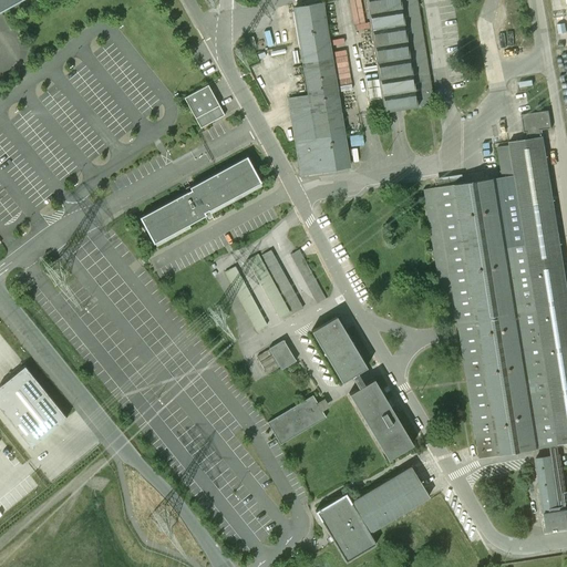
[(0,0),(0,13),(23,0),(0,0)]
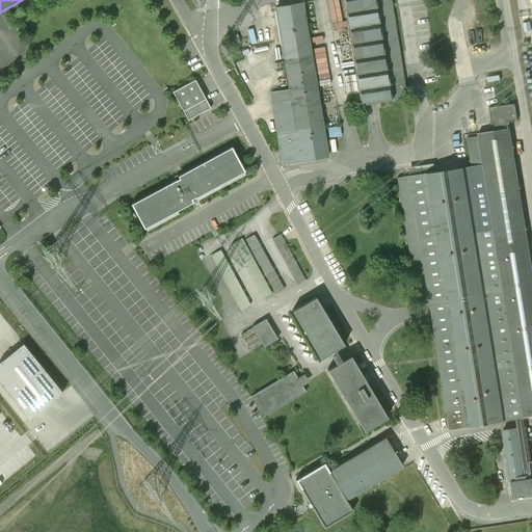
[(392,0),(347,0),(365,103),(407,96),(392,0)]
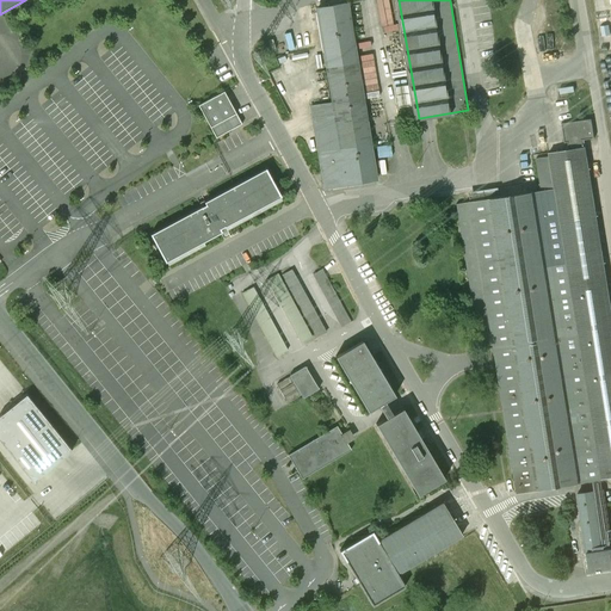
[(351,1),(318,7),(333,102),(310,105),(325,189),(380,179),(351,1)]
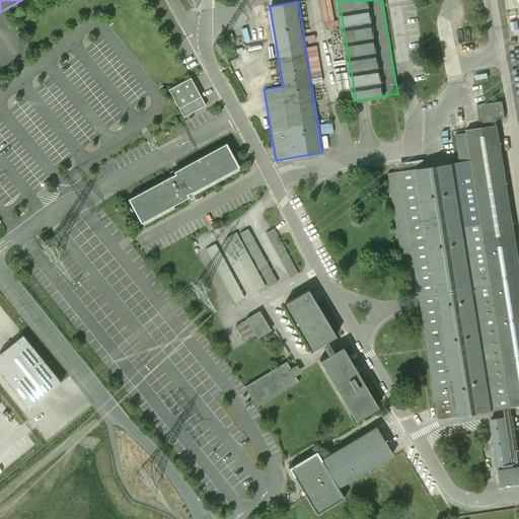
[(311,69),(312,77),(322,76),(321,68),(311,69)]
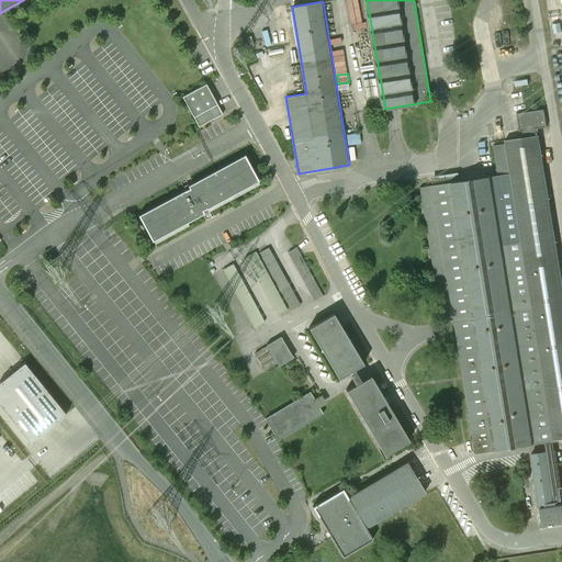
[(208,83),(184,97),(195,116),(218,103),(208,83)]
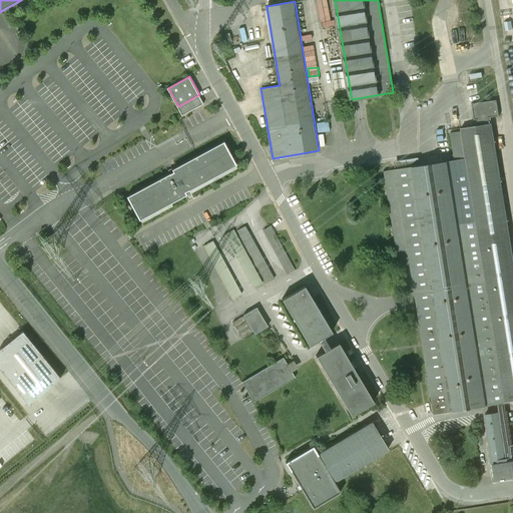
[(199,94),(178,106),(182,114),(203,103),(199,94)]
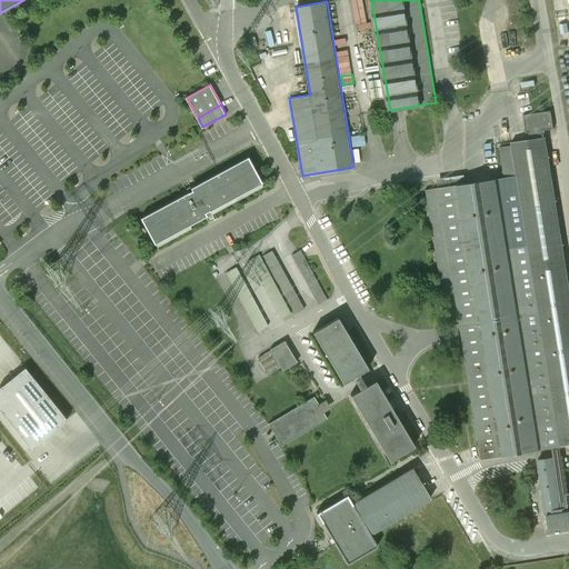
[(507,177),(438,188),(482,458),(568,442),(568,260),(548,137),(501,145),(507,177)]
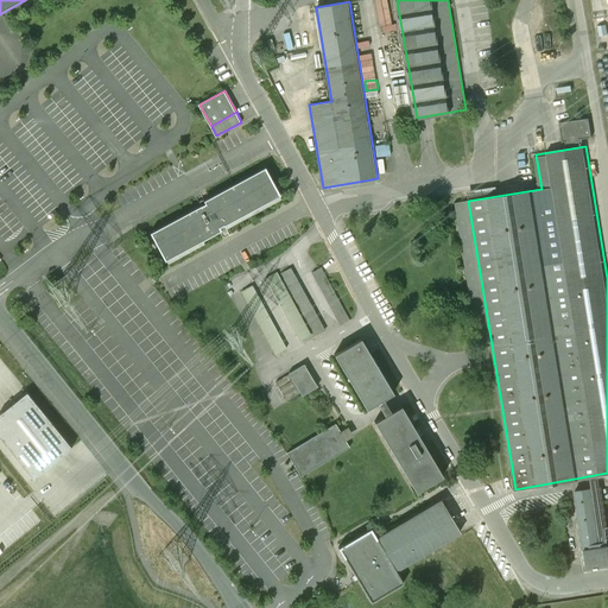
[(283,194),(268,168),(208,200),(209,203),(154,233),(169,259),(225,229),(222,227),(283,194)]
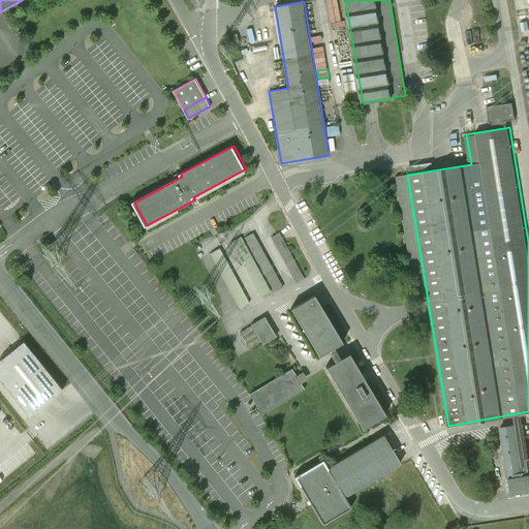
[(254,230),(232,243),(262,296),(274,289),(273,288),(282,283),(278,276),(286,272),(282,263),(275,268),(270,258),(272,257),(270,254),(273,252),(269,245),(263,248),(254,230)]
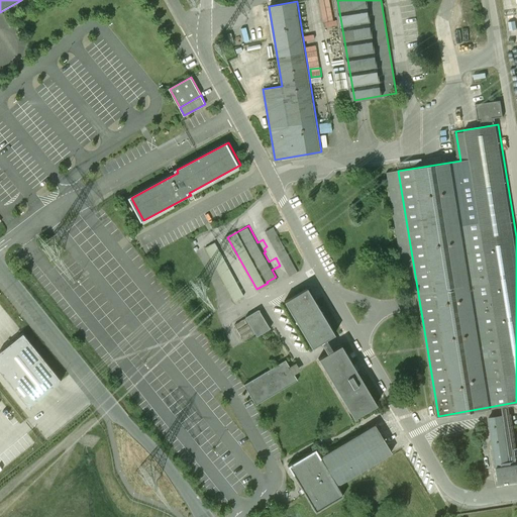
[(268,229),(272,242),(281,239),(276,227),(268,229)]
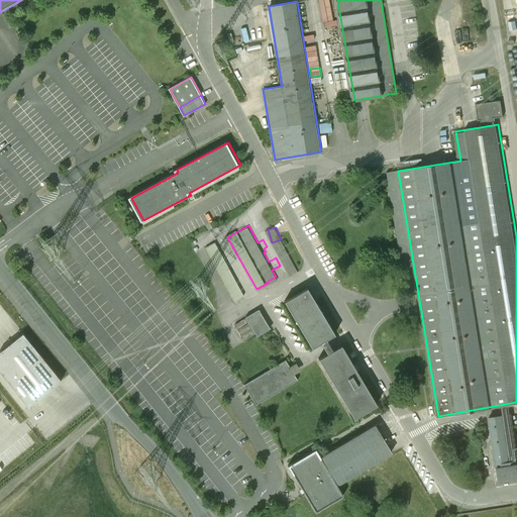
[(336,334),(310,288),(288,300),(315,346),(325,341),(330,338),(336,334)]
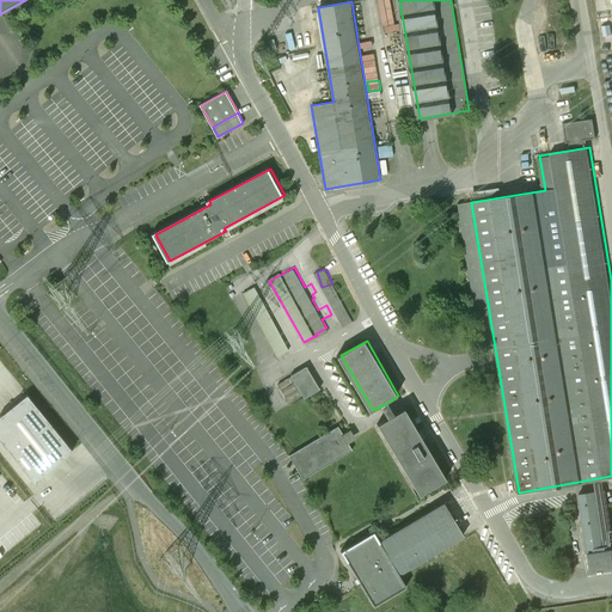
[(320,390),(307,367),(293,375),(306,398),(320,390)]
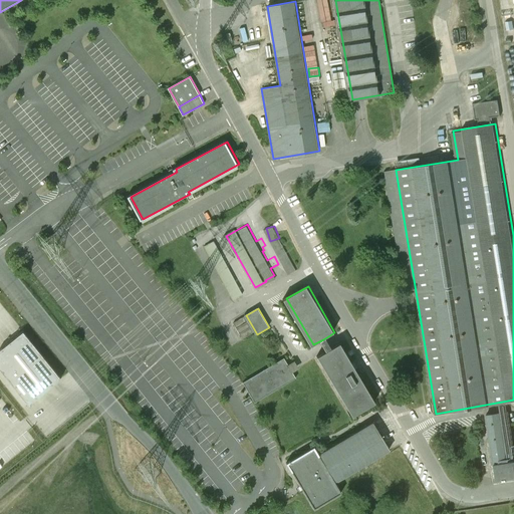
[(59,379),(22,332),(0,349),(0,369),(28,405),(59,379)]
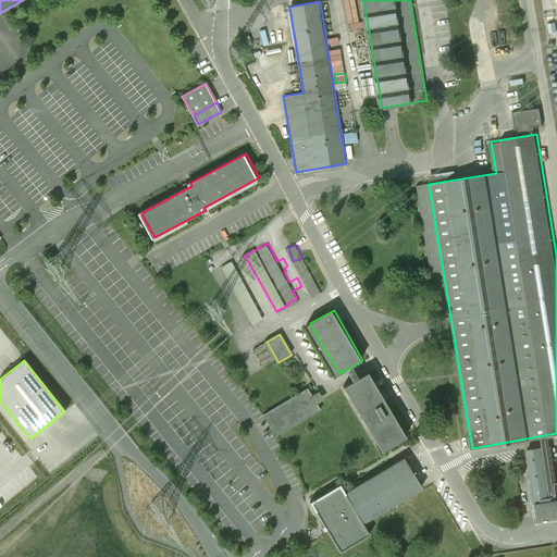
[(357,380),(362,378),(356,364),(350,368),(357,380)]
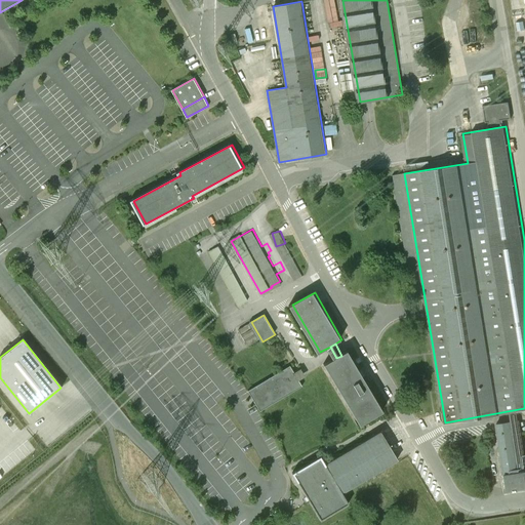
[(386,411),(350,351),(341,356),(336,358),(328,364),(364,423),(386,411)]
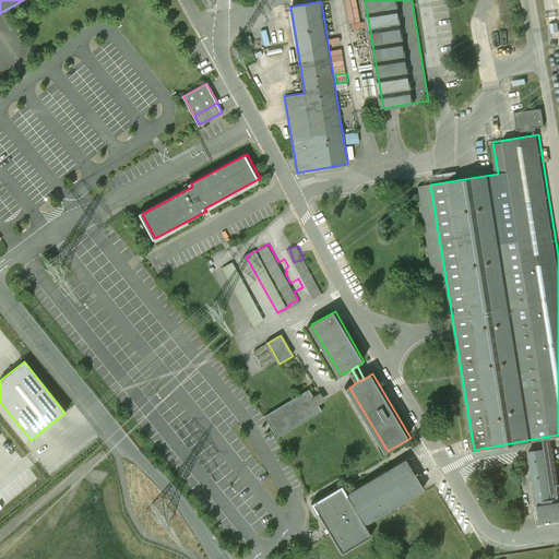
[(310,390),(265,415),(277,436),(323,411),(319,404),(316,407),(310,397),(313,395),(310,390)]
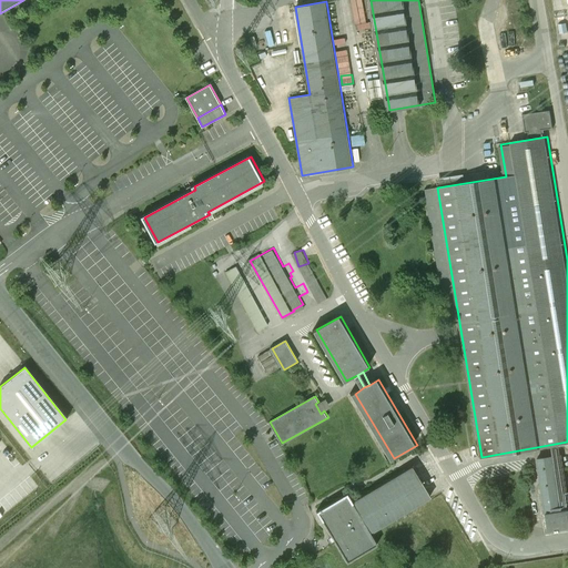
[(555,456),(538,458),(547,511),(564,508),(555,456)]
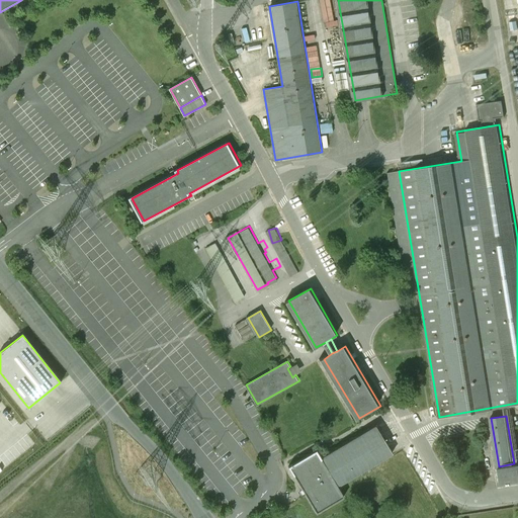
[(395,453),(377,426),(324,457),(341,486),(382,461),(395,453)]
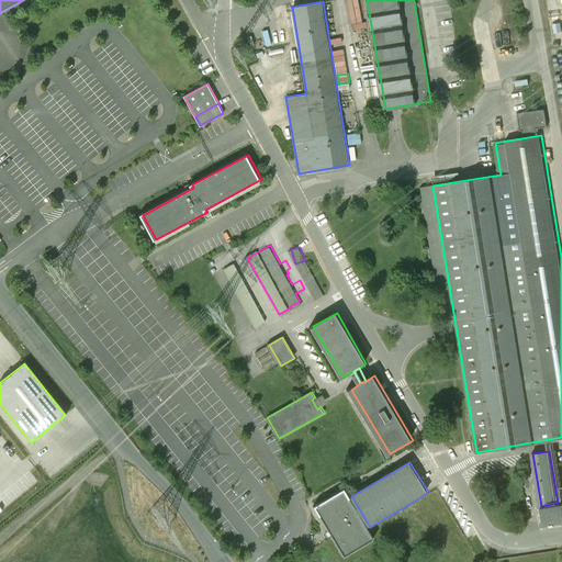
[(377,538),(370,527),(351,496),(346,487),(316,506),(347,557),(377,538)]
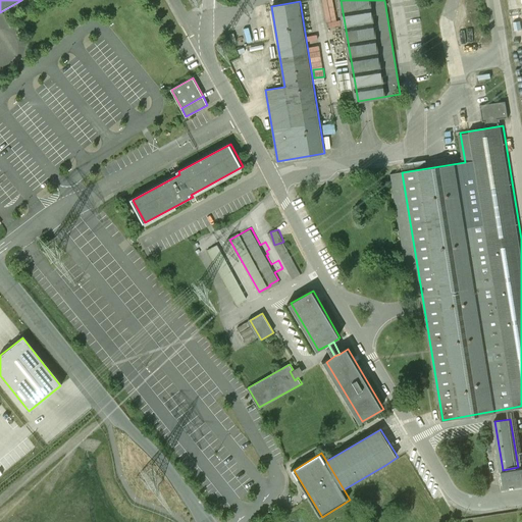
[(521,466),(518,467),(503,470),(506,487),(521,484),(521,466)]
